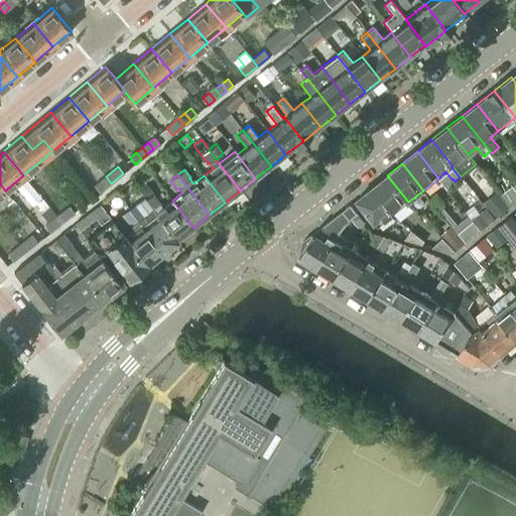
[(387,175),(372,186),(393,214),(408,202),(387,175)]
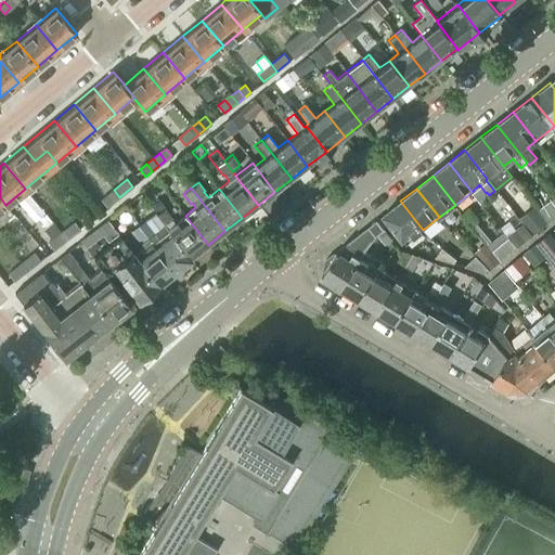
[(114,190),(106,195),(113,203),(119,197),(114,190)]
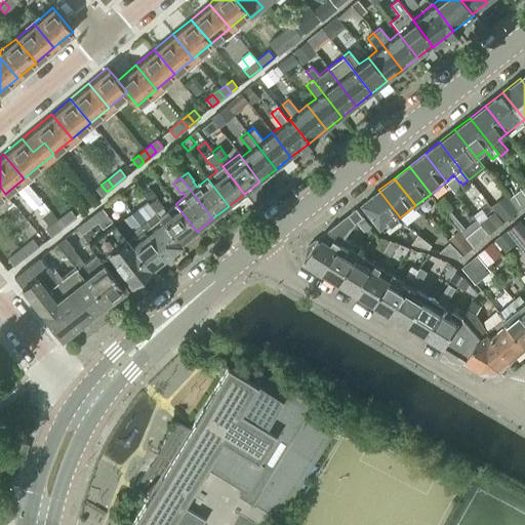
[(101,185),(94,190),(101,197),(107,192),(101,185)]
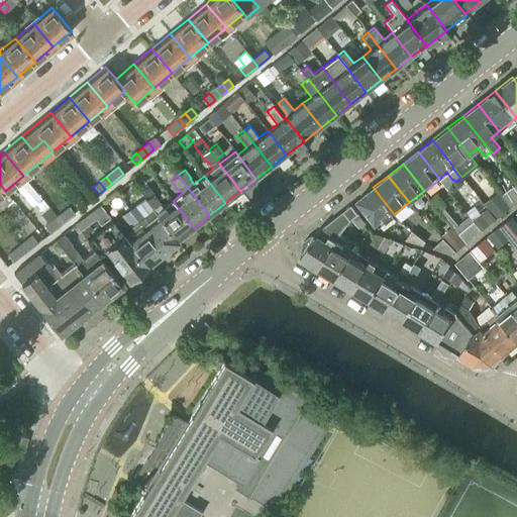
[(394,214),(373,187),(357,199),(379,226),(394,214)]
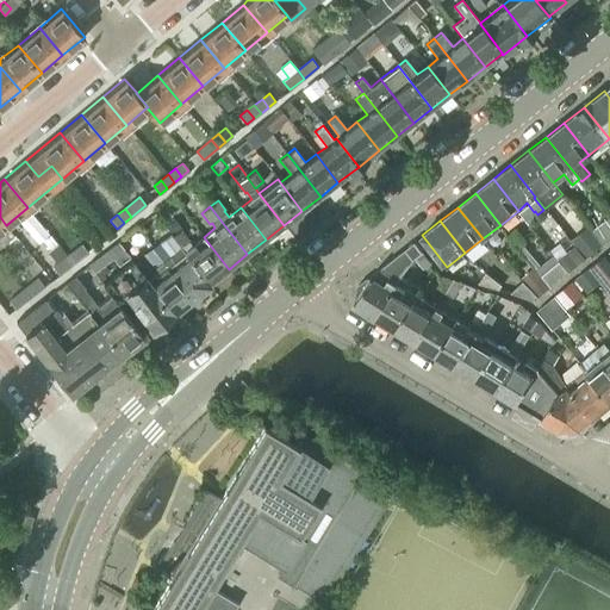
[(173,236),(185,251),(210,284),(229,269),(204,237),(192,246),(188,240),(190,240),(181,229),(173,236)]
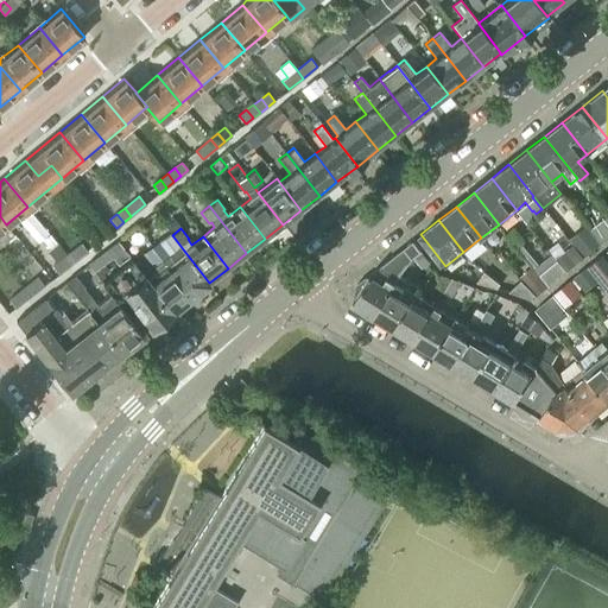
[(150,247),(190,298),(209,283),(184,251),(173,260),(168,254),(169,253),(158,240),(150,247)]
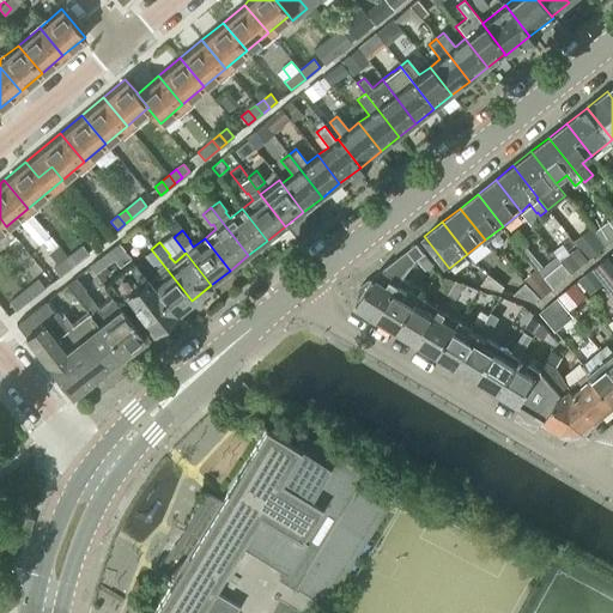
[(356,305),(376,319),(398,283),(417,260),(425,253),(417,242),(374,275),(370,280),(369,279),(359,287),(357,299),(359,301),(356,305)]
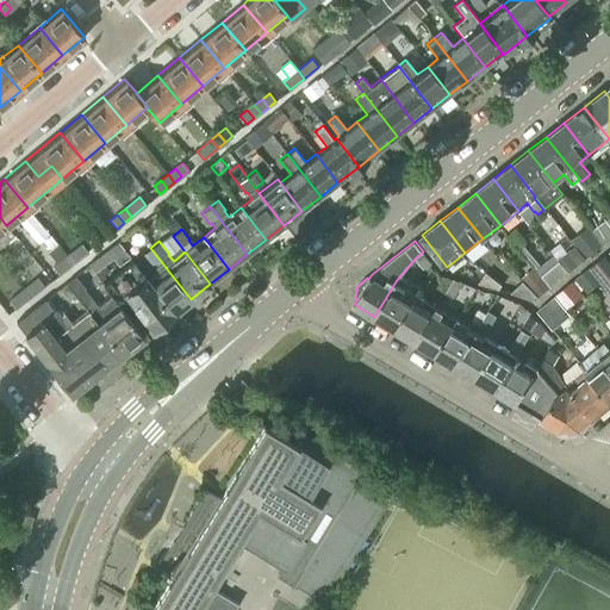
[(53,266),(58,274),(74,263),(67,255),(57,243),(48,251),(56,263),(53,266)]
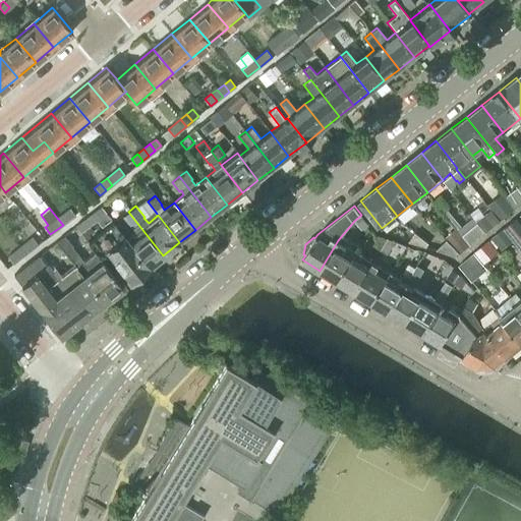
[(75,215),(69,208),(63,213),(69,220),(75,215)]
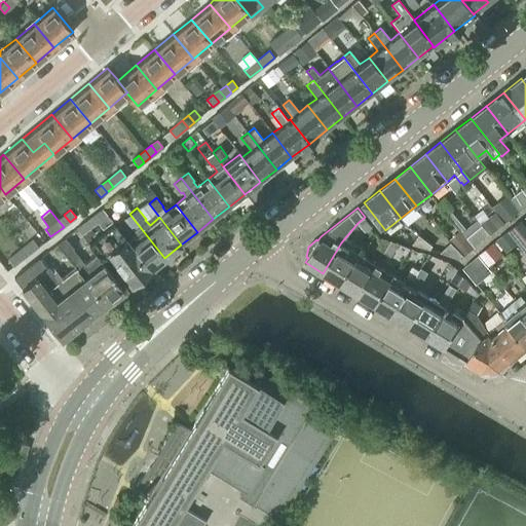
[(137,235),(128,242),(127,242),(149,270),(164,258),(129,214),(123,219),(137,235)]
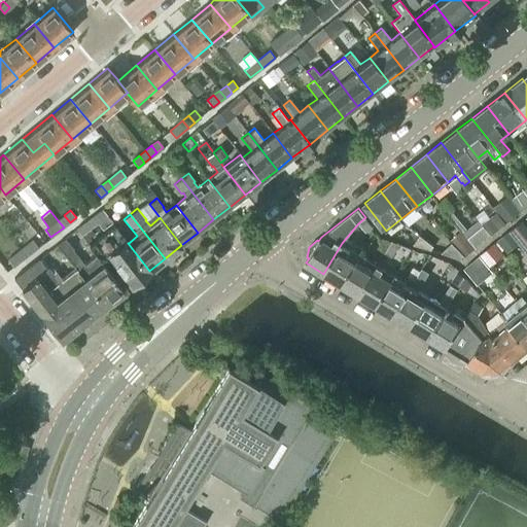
[(64,215),(58,220),(64,227),(70,222),(64,215)]
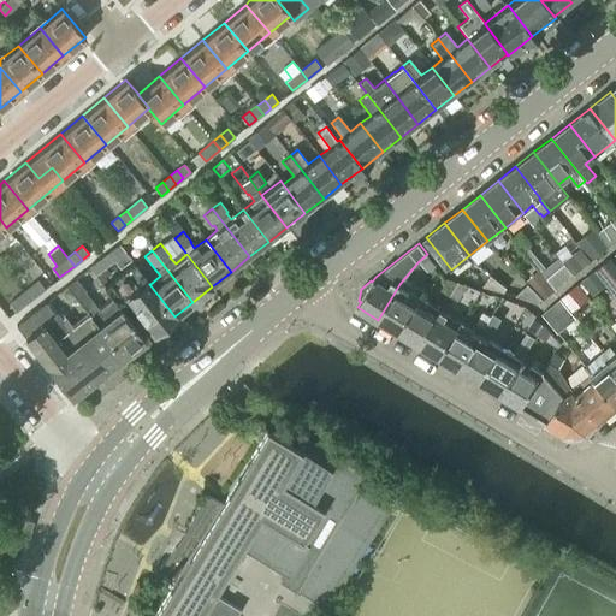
[(596,271),(615,295),(615,267),(610,260),(596,271)]
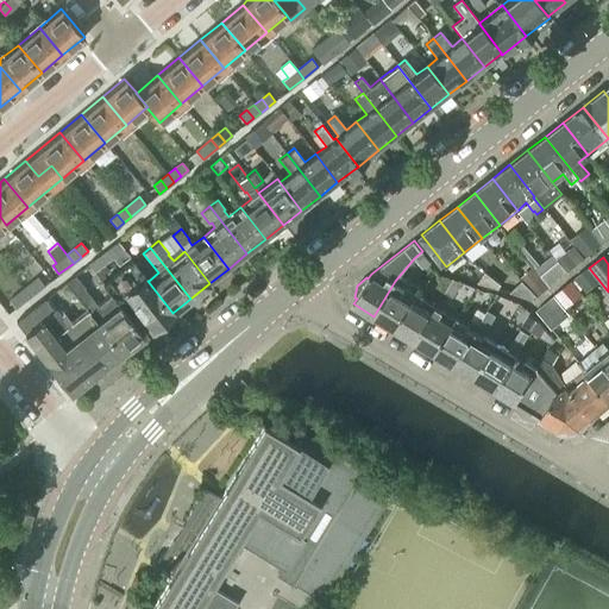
[(148,281),(149,281),(132,259),(102,283),(111,295),(115,301),(125,294),(152,328),(173,313),(148,281)]
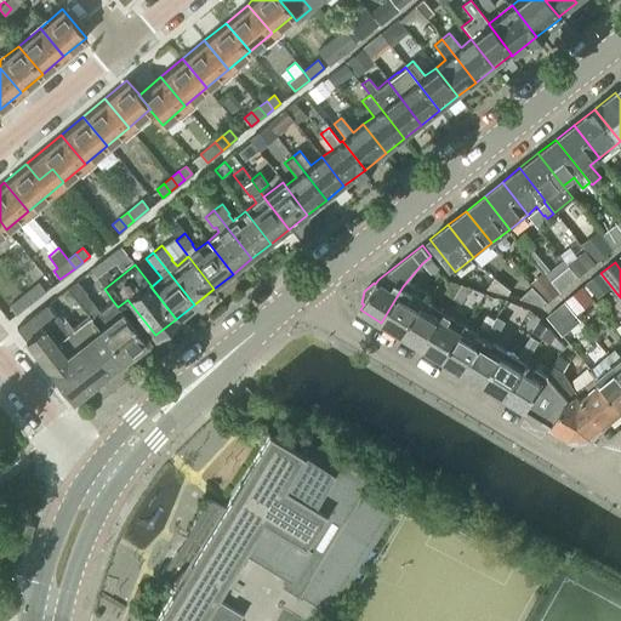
[(77,280),(67,288),(77,300),(85,294),(86,292),(77,280)]
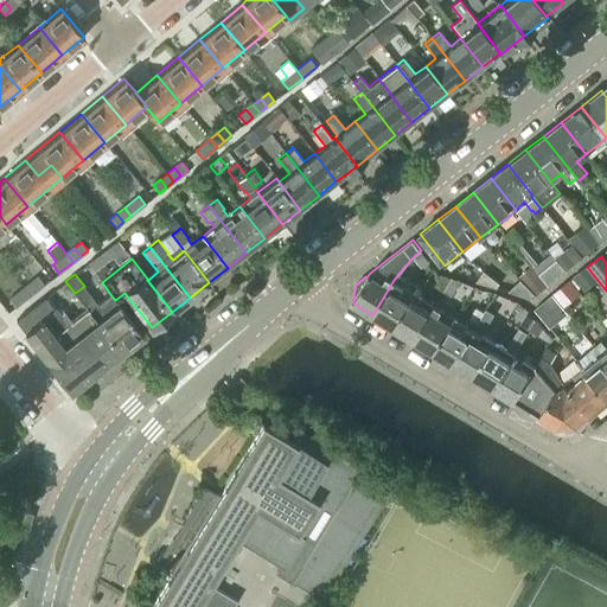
[(37,276),(23,288),(30,296),(44,285),(37,276)]
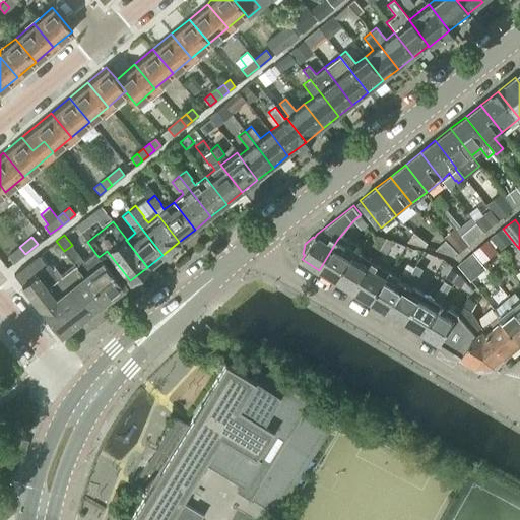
[(319,270),(336,280),(354,251),(337,240),(319,270)]
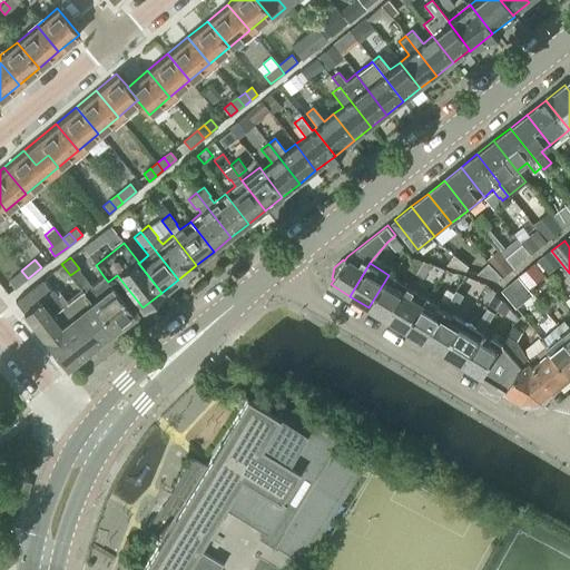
[(134,314),(111,285),(108,282),(104,276),(91,286),(78,269),(70,275),(80,288),(114,331),(134,314)]
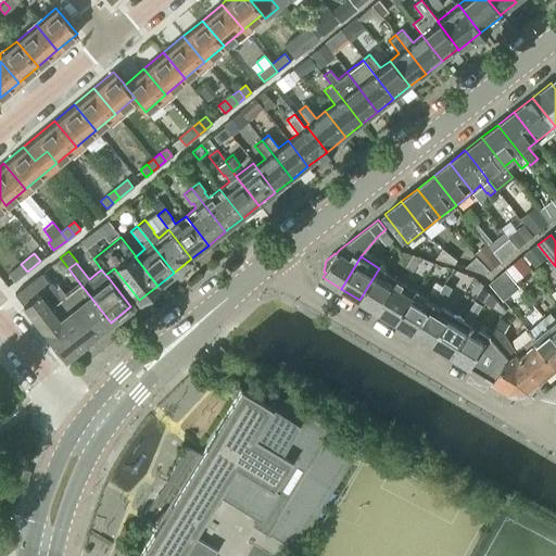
[(21,264),(14,268),(20,276),(27,272),(21,264)]
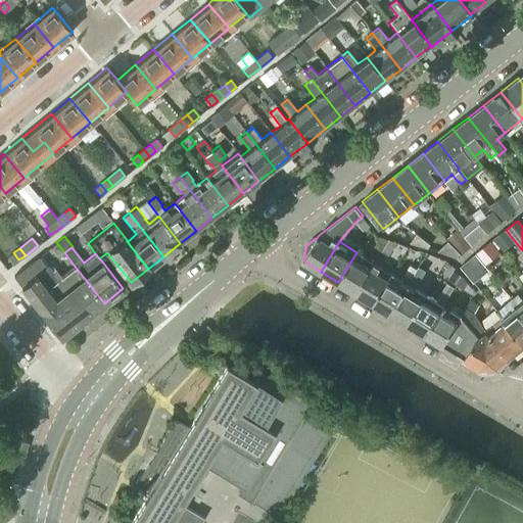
[(13,252),(7,257),(12,265),(18,259),(13,252)]
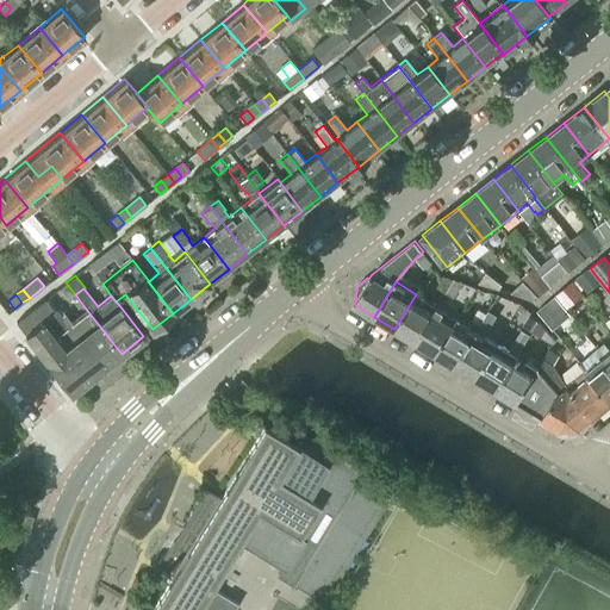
[(394,329),(415,342),(436,306),(416,294),(394,329)]
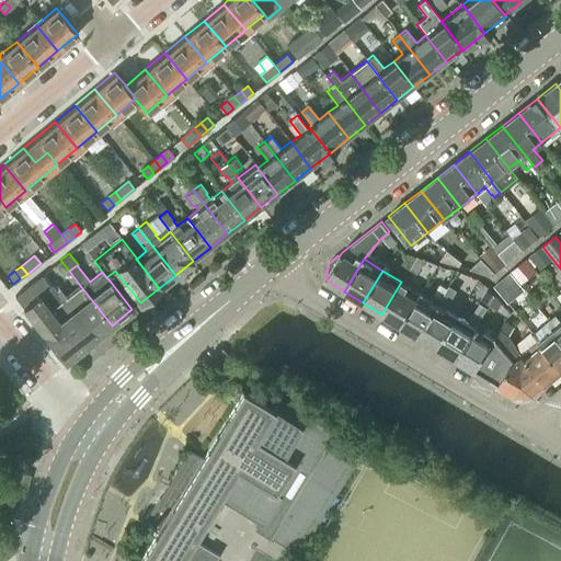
[(65,362),(92,341),(112,325),(79,284),(65,295),(59,288),(57,290),(52,284),(53,284),(44,273),(41,275),(14,296),(22,307),(43,333),(42,333),(65,362)]
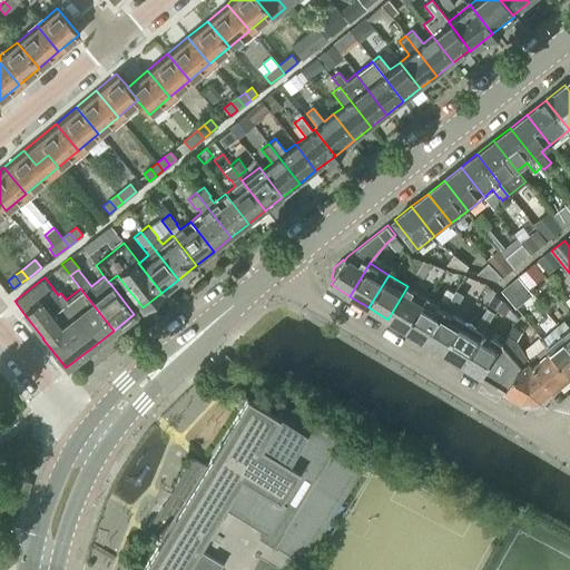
[(387,320),(406,331),(426,297),(408,286),(387,320)]
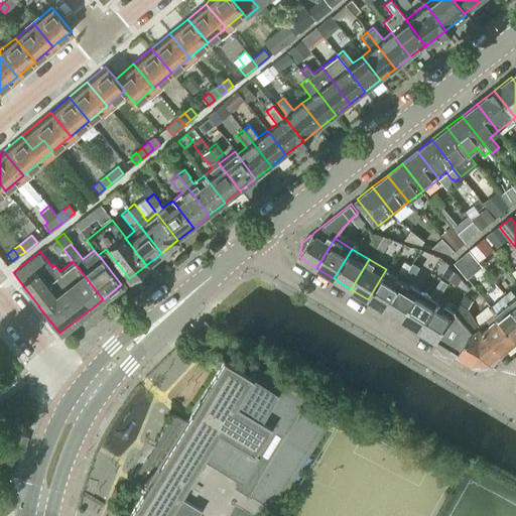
[(406,259),(396,276),(386,269),(368,299),(385,309),(402,280),(412,263),(413,262),(406,259)]
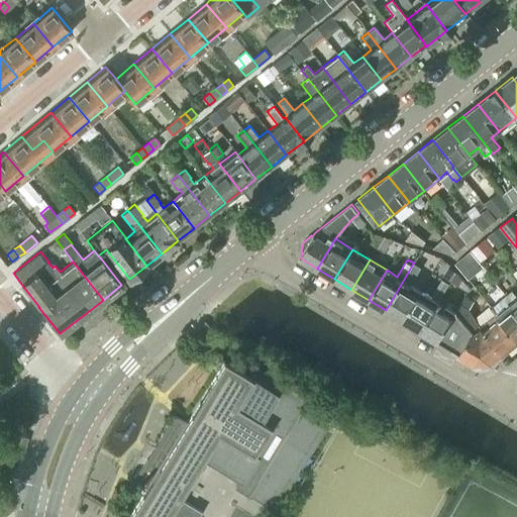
[(403,281),(386,310),(402,320),(420,291),(410,285),(421,268),(413,264),(403,281)]
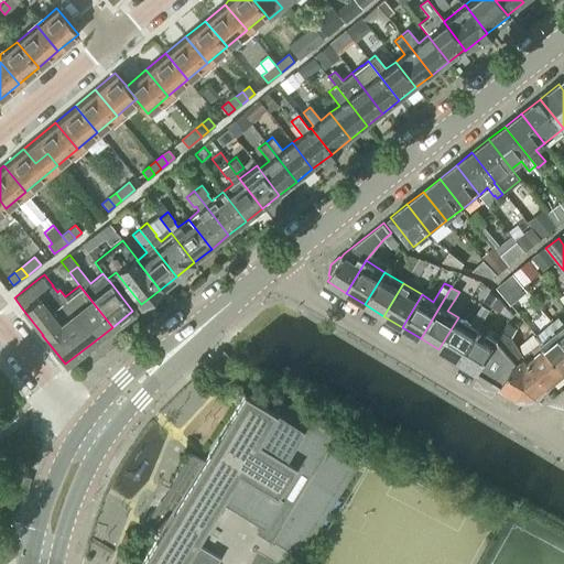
[(438,349),(457,361),(481,323),(489,308),(483,305),(470,325),(458,317),(438,349)]
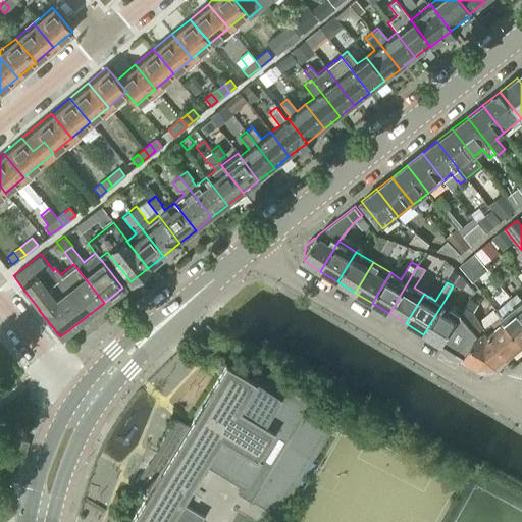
[(521,299),(517,293),(510,299),(515,305),(521,313),(521,299)]
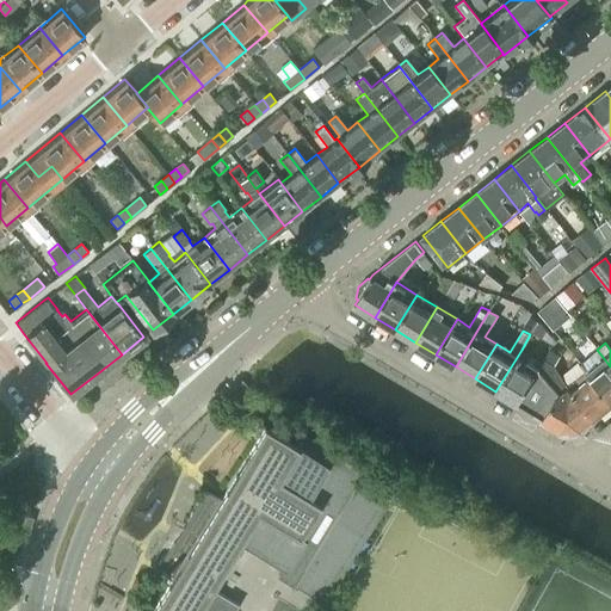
[(522,350),(495,392),(517,403),(537,369),(525,360),(529,355),(522,350)]
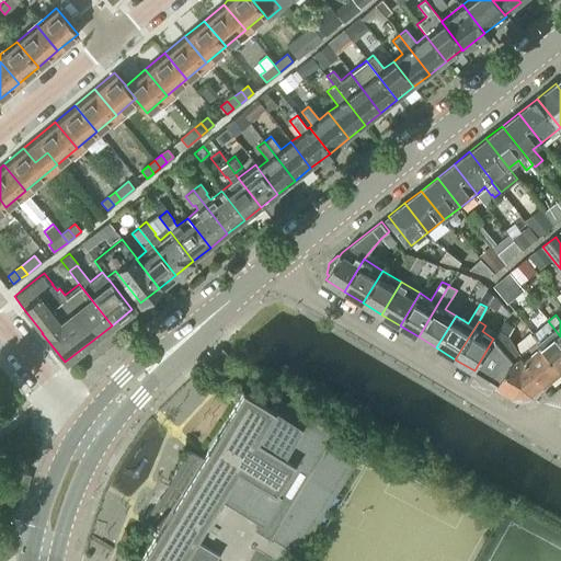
[(560,368),(560,336),(553,328),(548,321),(531,334),(537,341),(560,369),(560,368)]
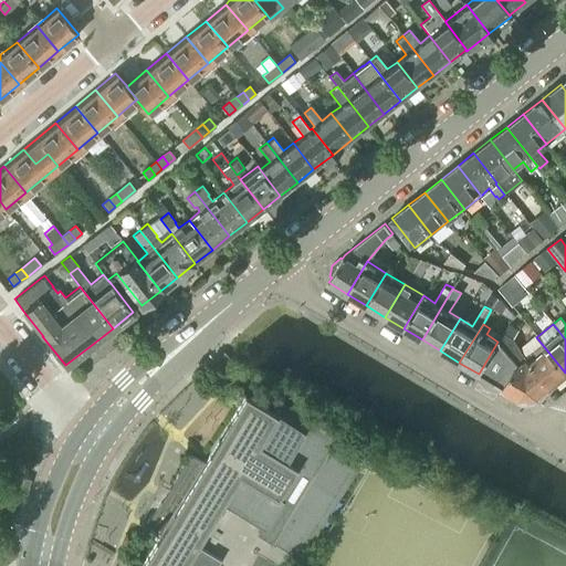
[(548,387),(525,357),(517,364),(498,342),(479,374),(501,388),(527,404),(548,387)]
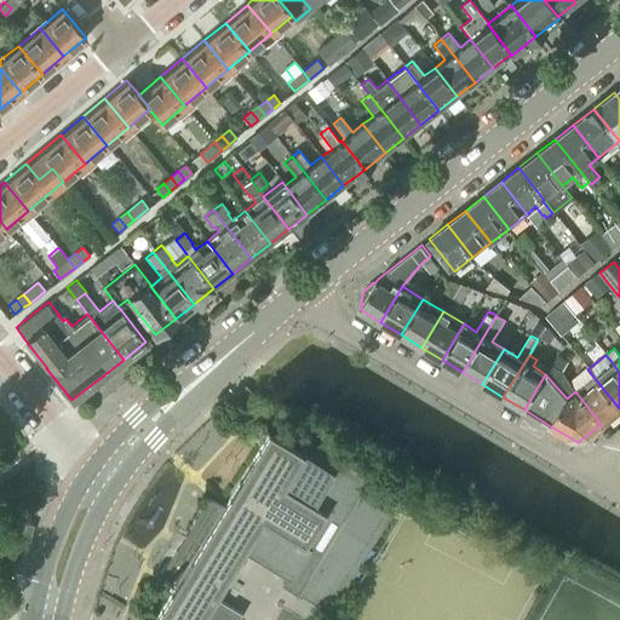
[(593,377),(575,391),(601,424),(619,408),(593,377)]
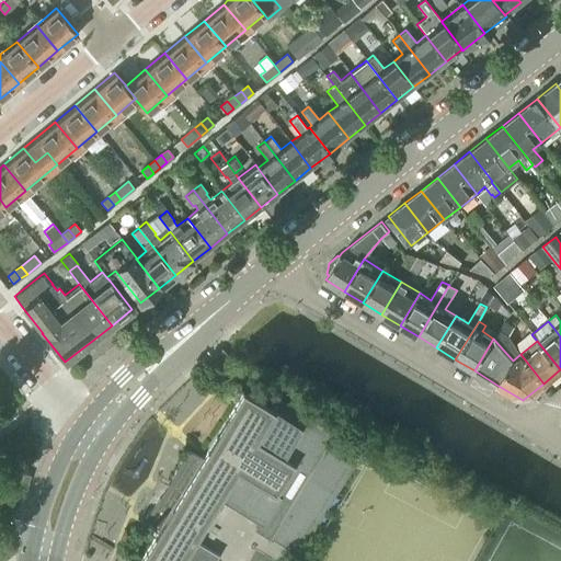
[(150,523),(148,524),(152,526),(152,525),(158,528),(137,560),(213,560),(216,557),(202,547),(203,546),(193,540),(210,512),(214,514),(221,500),(259,523),(255,528),(267,535),(265,539),(266,540),(268,536),(296,552),(353,459),(327,443),(334,430),(333,428),(331,433),(277,400),(272,410),(241,391),(201,457),(185,449),(173,473),(159,496),(144,517),(150,523)]
